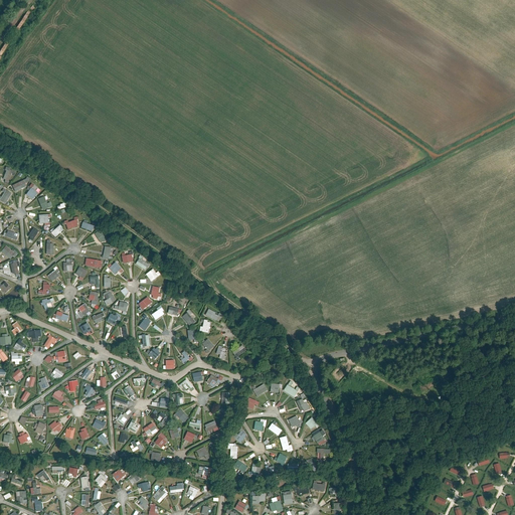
[(13,169),(6,166),(1,180),(8,182),(13,169)]
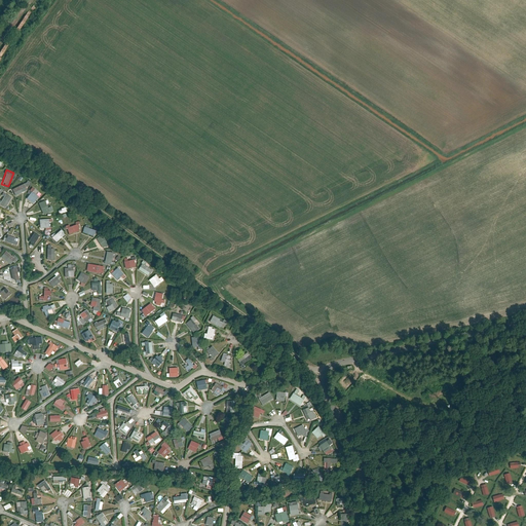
[(25,184),(12,189),(16,196),(28,190),(25,184)]
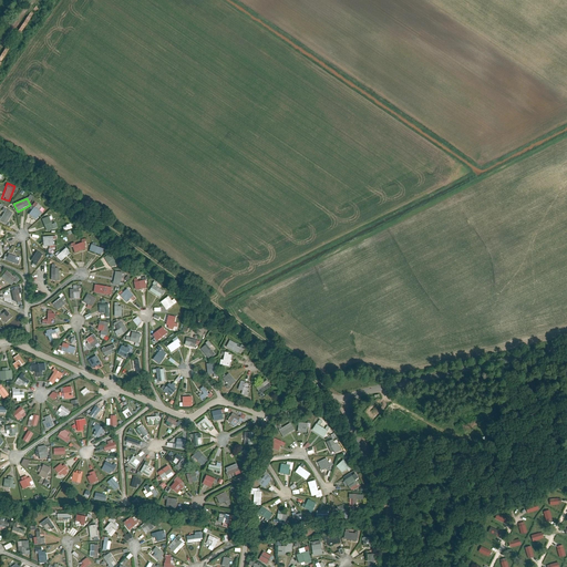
[(37,219),(45,208),(38,202),(29,214),(37,219)]
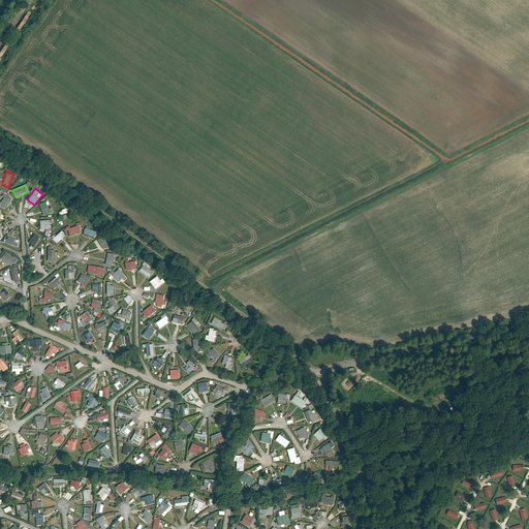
[(0,205),(7,209),(12,198),(4,194),(3,196),(4,197),(2,201),(0,200),(0,205)]
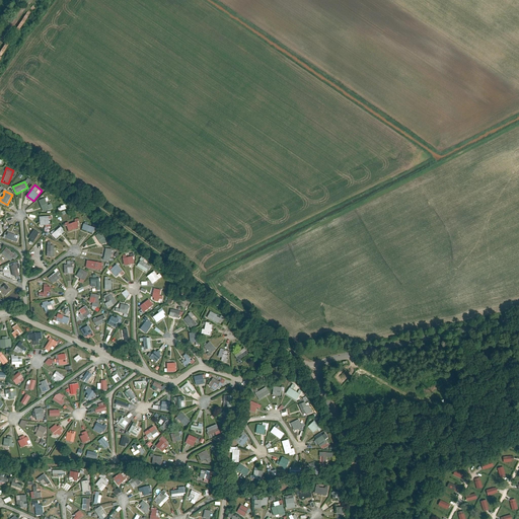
[(47,198),(39,201),(43,212),(51,209),(47,198)]
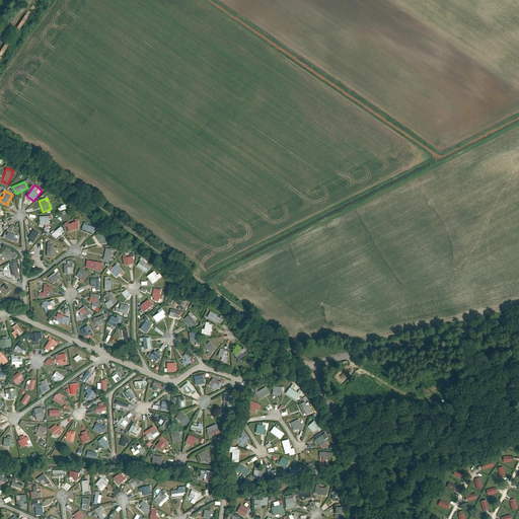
[(53,226),(52,215),(39,215),(39,226),(53,226)]
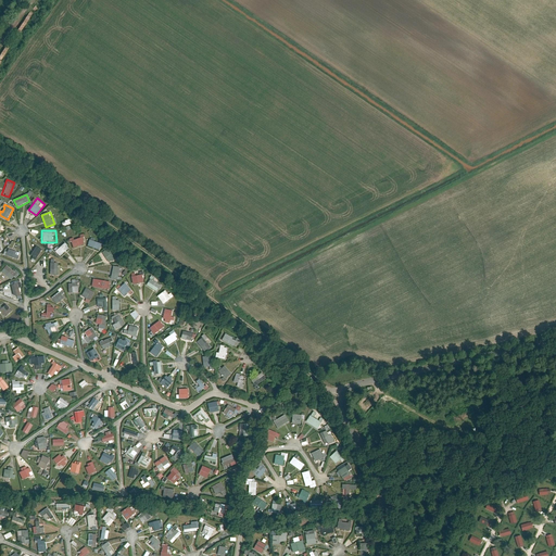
[(81,234),(70,239),(74,248),(86,243),(81,234)]
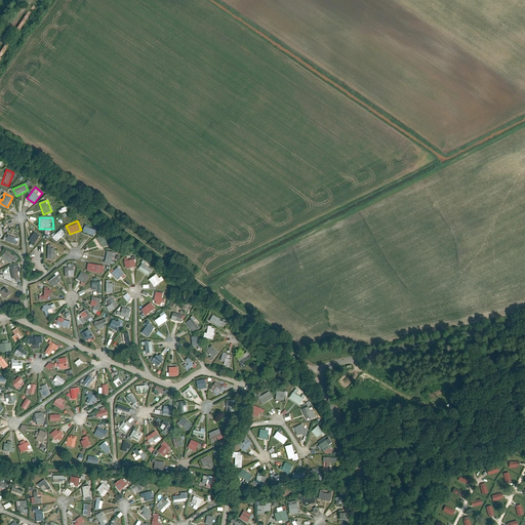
[(94,236),(96,230),(86,227),(84,233),(94,236)]
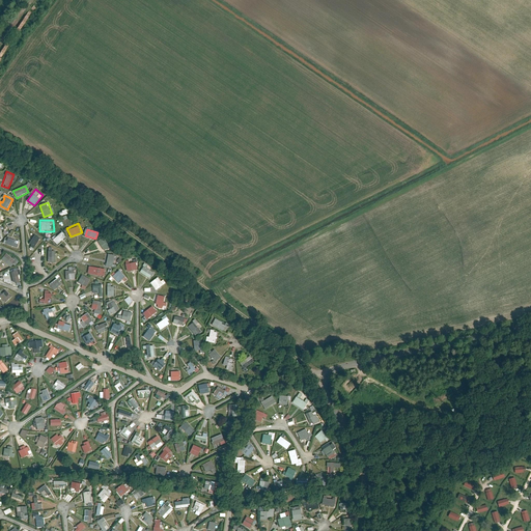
[(57,245),(66,236),(61,230),(52,239),(57,245)]
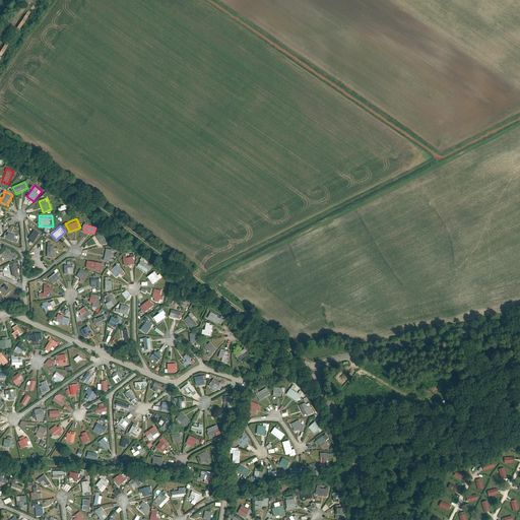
[(33,245),(40,233),(35,230),(29,238),(31,239),(29,243),(33,245)]
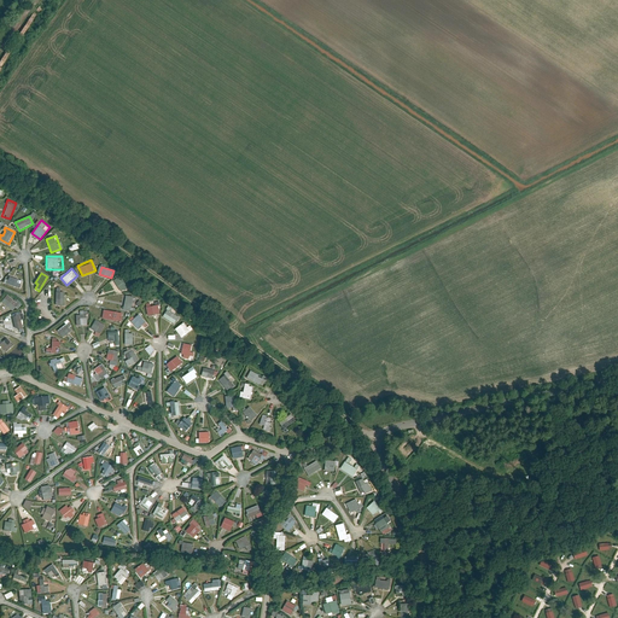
[(18,289),(22,280),(11,275),(9,280),(6,279),(5,283),(18,289)]
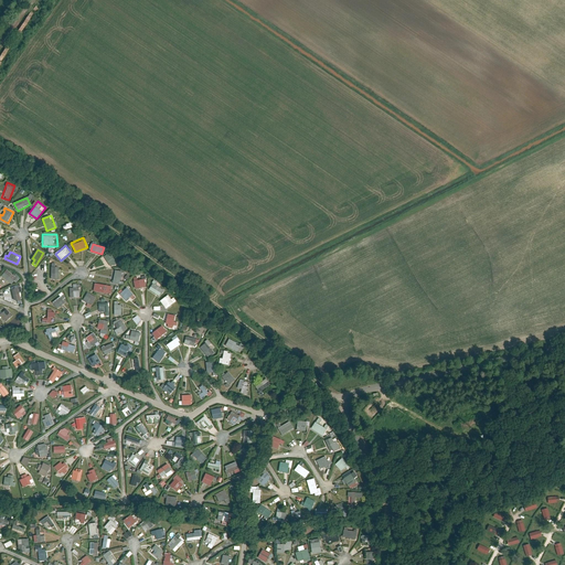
[(118,260),(110,252),(105,256),(113,266),(118,260)]
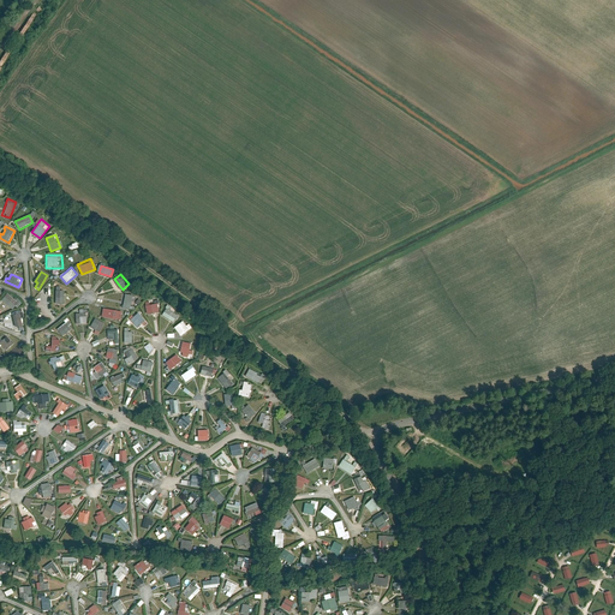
[(131,310),(133,294),(123,292),(120,308),(131,310)]
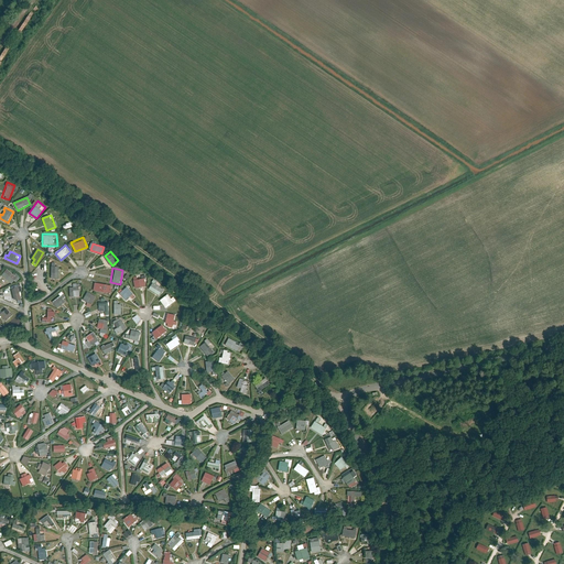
[(17,279),(7,269),(1,275),(11,284),(17,279)]
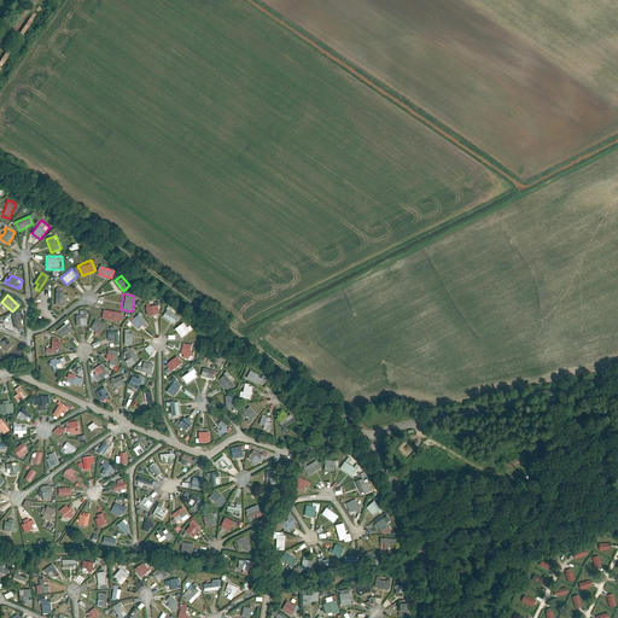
[(151,303),(146,304),(149,316),(162,313),(159,301),(155,302),(156,305),(152,307),(151,303)]
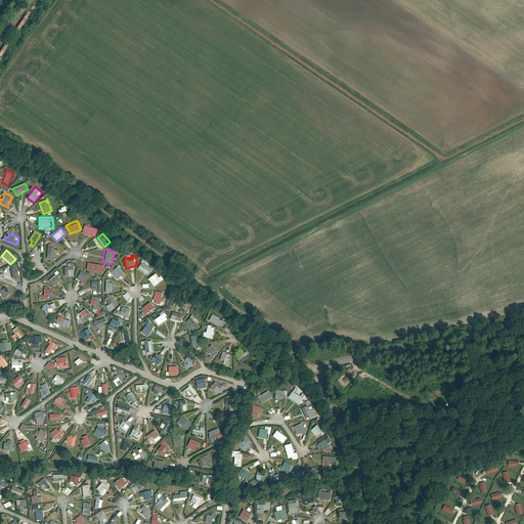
[(70,267),(64,267),(66,276),(70,276),(70,271),(76,271),(76,263),(70,264),(70,267)]
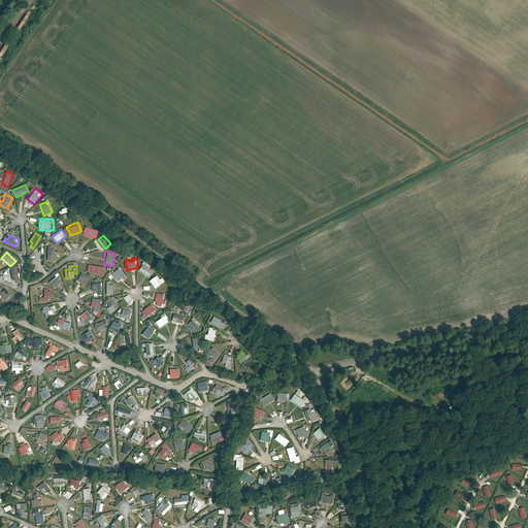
[(150,277),(154,271),(144,265),(140,271),(150,277)]
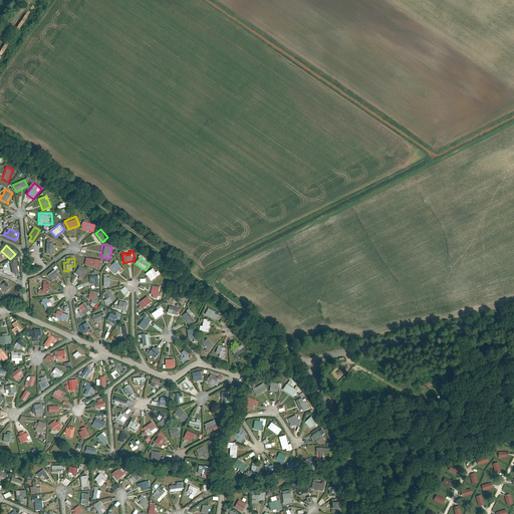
[(100,267),(101,260),(92,259),(91,262),(88,261),(87,266),(100,267)]
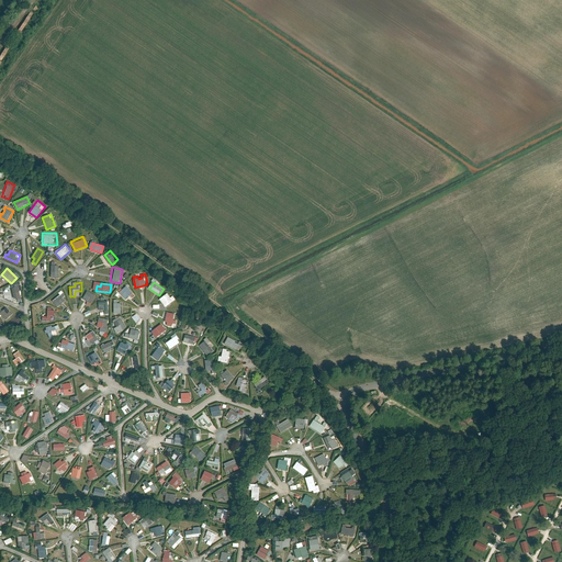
[(21,298),(19,287),(12,288),(14,300),(21,298)]
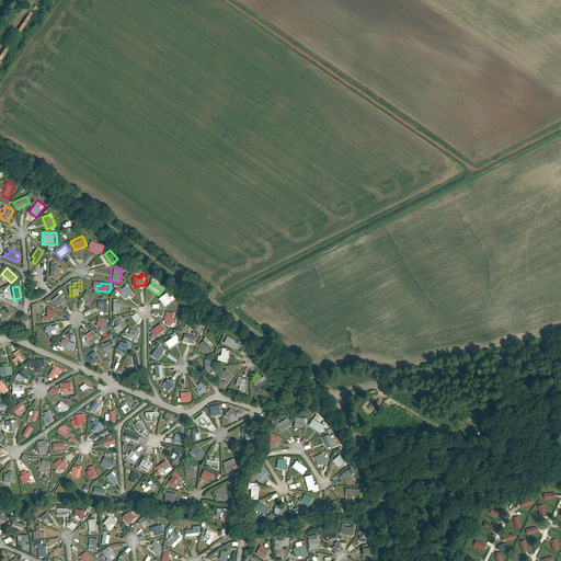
[(122,287),(118,290),(125,298),(129,295),(132,298),(135,295),(127,286),(123,289),(122,287)]
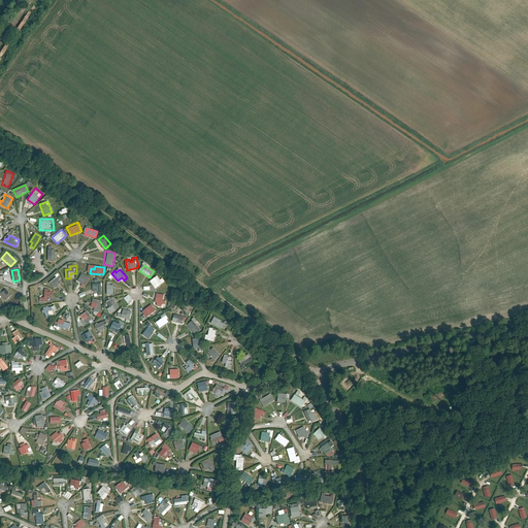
[(85,288),(91,278),(83,273),(77,283),(85,288)]
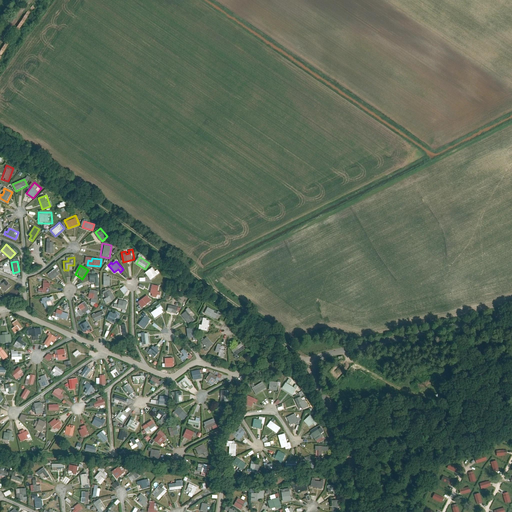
[(57,266),(48,274),(52,279),(59,273),(57,271),(60,269),(57,266)]
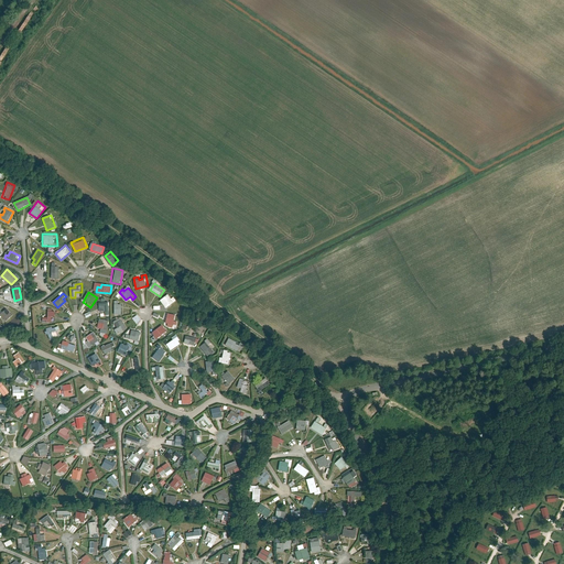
[(167,294),(160,300),(166,308),(176,301),(174,296),(172,299),(167,294)]
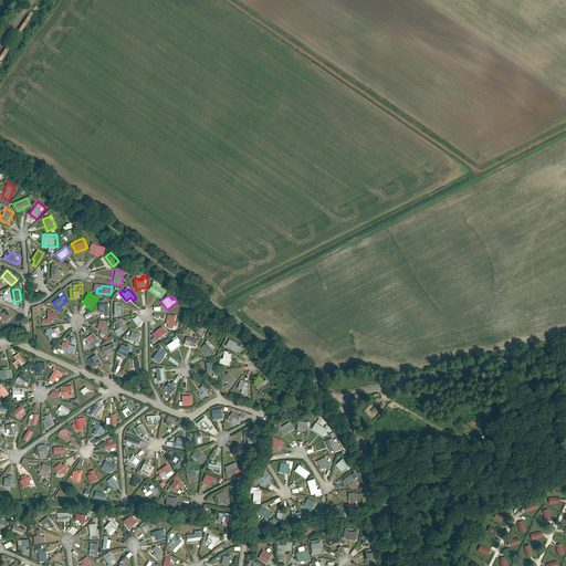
[(112,316),(111,300),(98,301),(100,317),(112,316)]
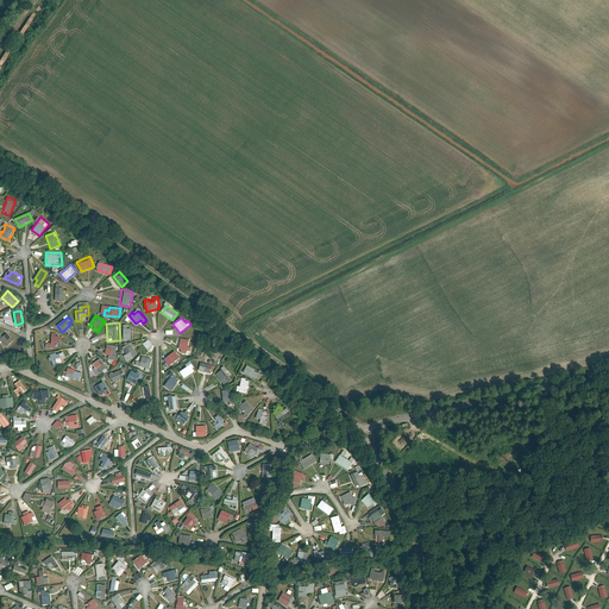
[(129,325),(124,325),(124,339),(133,339),(133,328),(129,328),(129,325)]
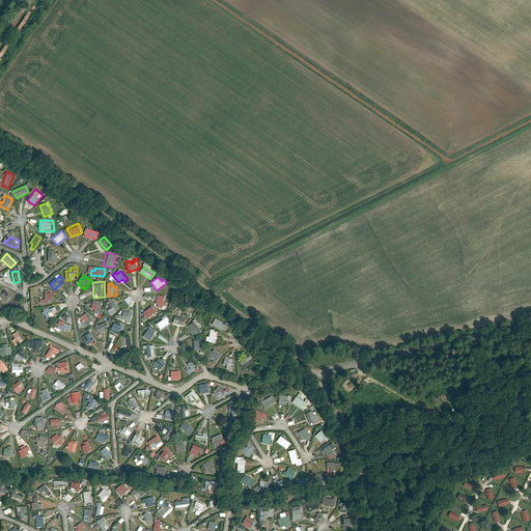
[(4,287),(0,289),(0,300),(2,302),(3,301),(4,302),(11,296),(4,287)]
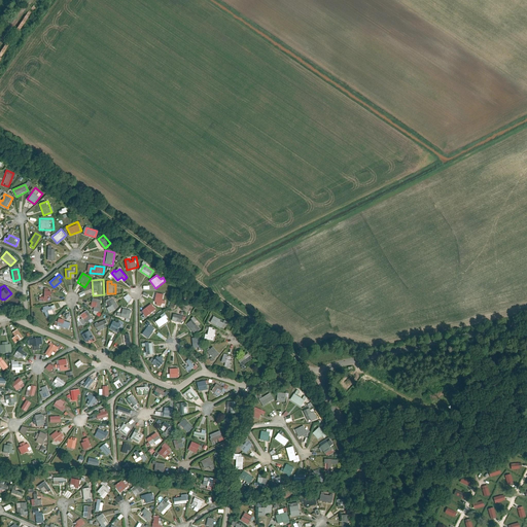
[(48,287),(44,287),(44,295),(40,295),(40,302),(49,301),(49,295),(53,295),(51,290),(49,290),(48,287)]
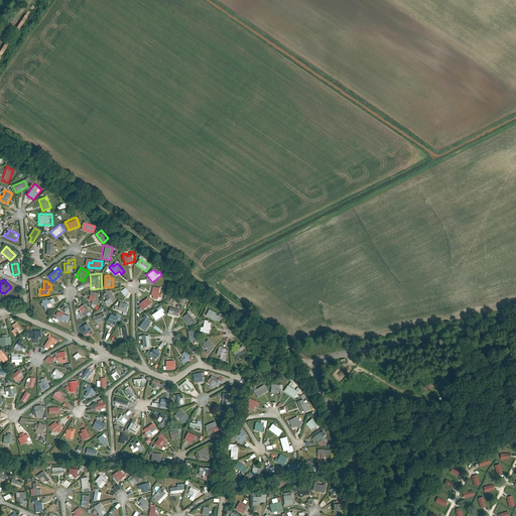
[(164,287),(152,286),(151,295),(155,296),(155,298),(163,299),(164,287)]
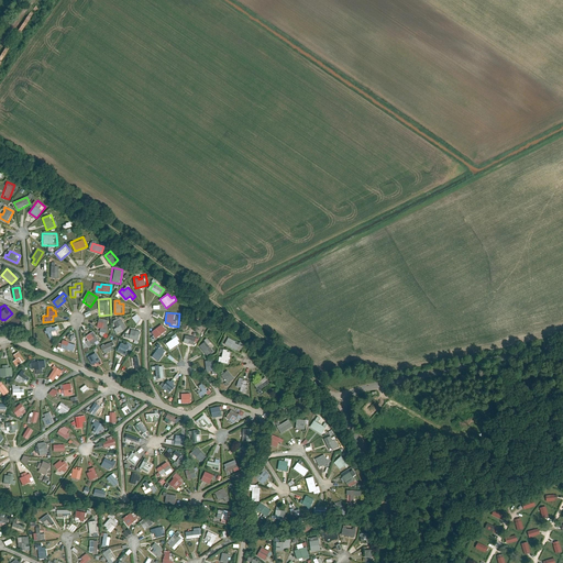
[(138,315),(133,318),(138,323),(142,320),(138,315)]
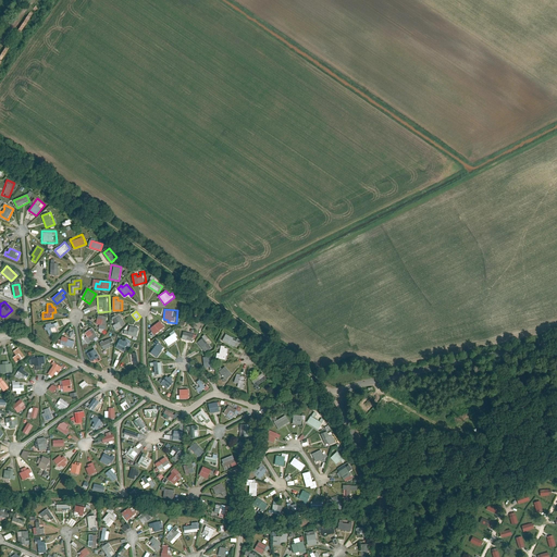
[(104,329),(108,317),(98,314),(96,326),(104,329)]
